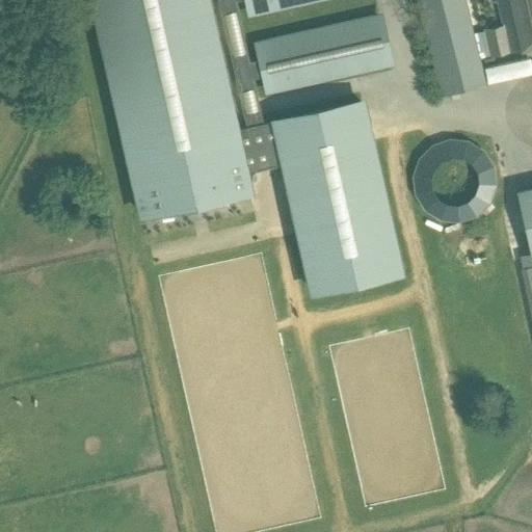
[(263,123),(246,127),(240,128),(211,0),(90,0),(139,218),(255,192),(250,171),(281,164),(310,293),(404,272),(366,98),(270,118),(271,122),(263,123)]
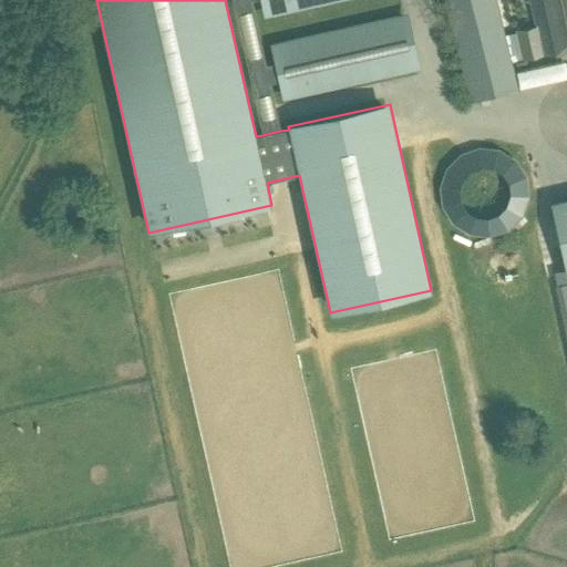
[(260,0),(265,18),(342,0),(260,0)]
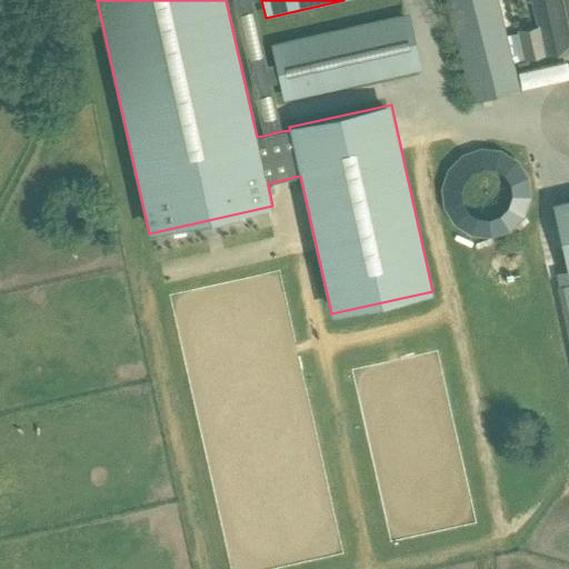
[(508,39),(497,0),(446,0),(471,102),(520,90),(518,83),(516,83),(512,69),(515,68),(513,61),(508,39)]
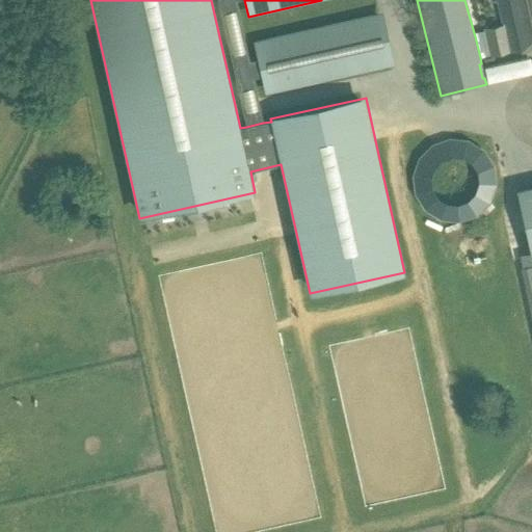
[(531,0),(498,0),(504,25),(483,30),(488,56),(509,52),(531,46),(531,0)]
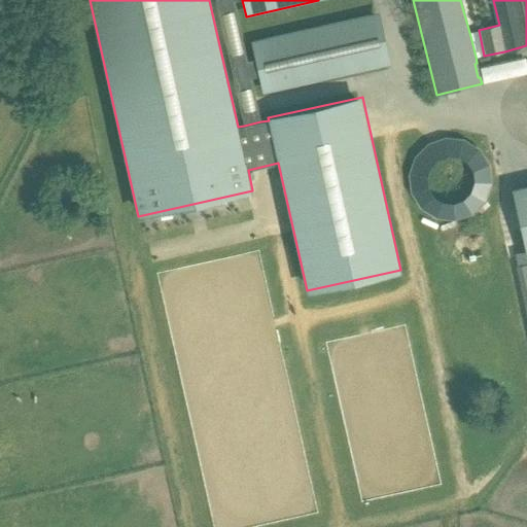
[(255,58),(259,76),(262,93),(389,65),(378,12),(251,40),(255,58)]
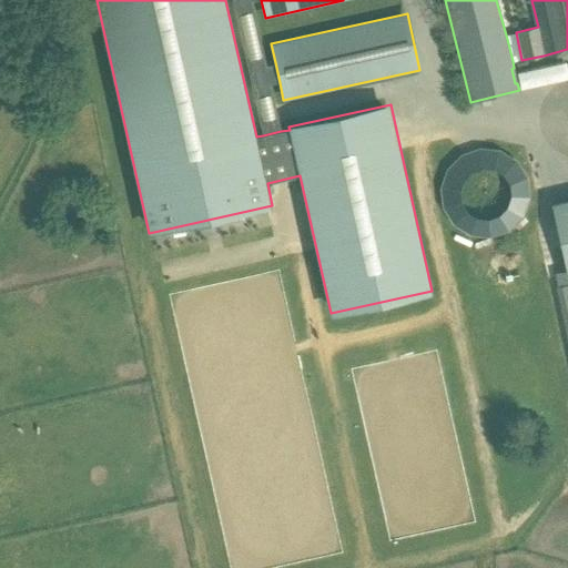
[(464,151),(448,163),(439,182),(439,202),(447,220),(464,233),(483,237),(503,233),(519,220),(527,202),(528,182),(519,164),(503,151),(484,146),(464,151)]
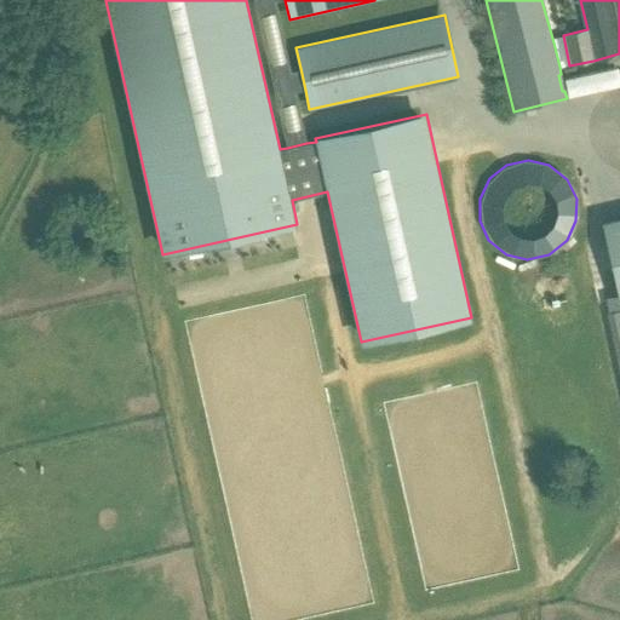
[(619,217),(602,222),(619,302),(619,217)]
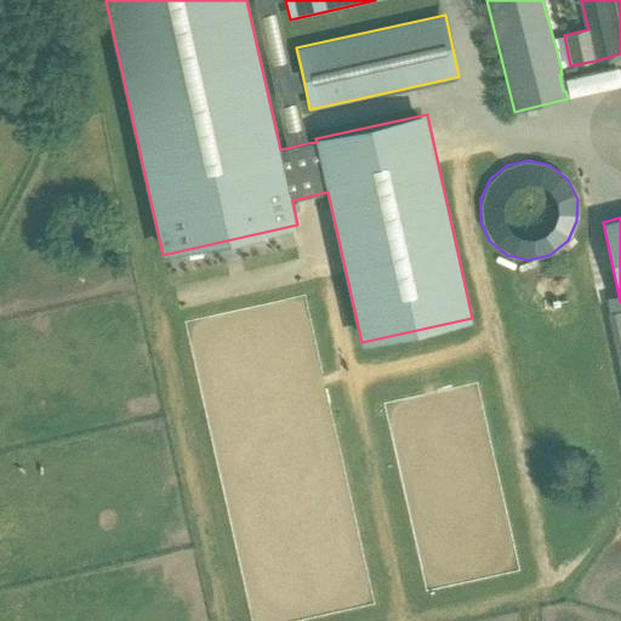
[(620,386),(620,309),(605,313),(620,386)]
